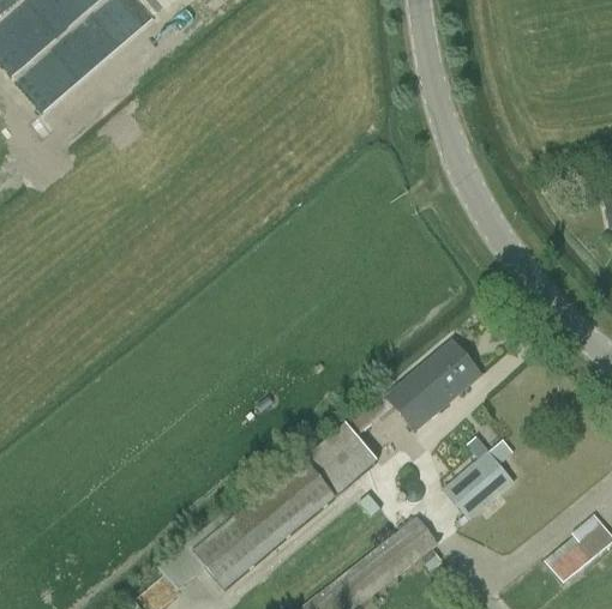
[(21,0),(42,24),(70,0),(21,0)]
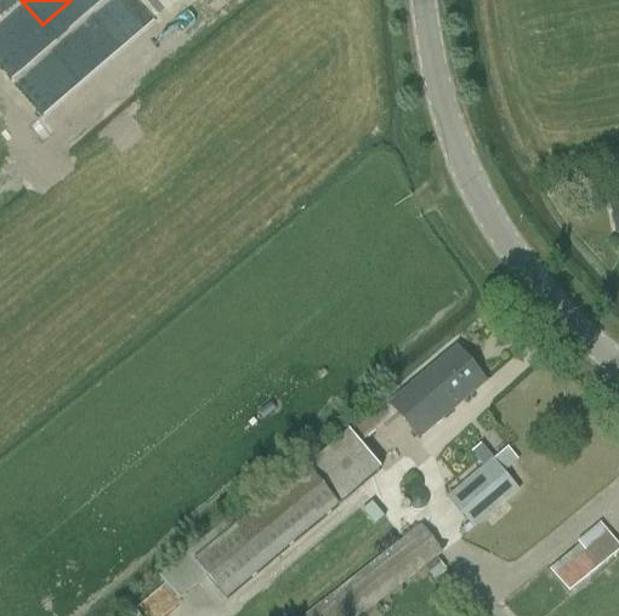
[(420,434),(487,377),(459,344),(392,401),(420,434)]
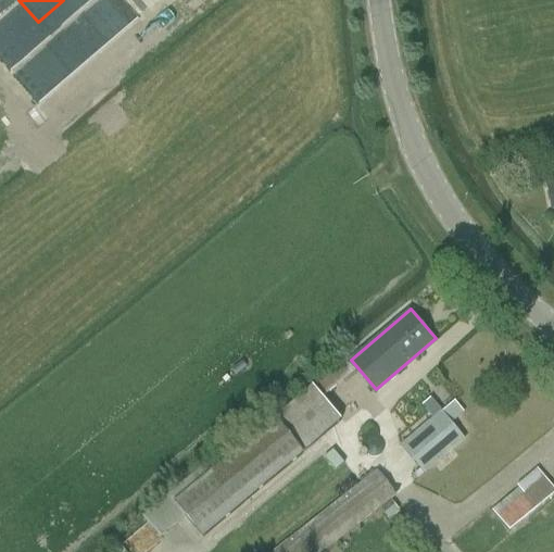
[(277,417),(177,500),(205,534),(305,450),(342,418),(324,396),(338,384),(327,371),(304,389),(306,391),(277,416),(277,417)]
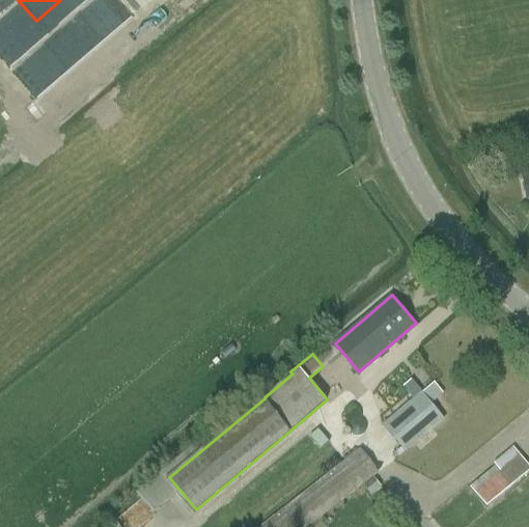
[(415,397),(386,422),(406,448),(415,441),(434,425),(444,416),(432,401),(444,391),(436,381),(435,380),(422,391),(412,379),(404,385),(415,397)]
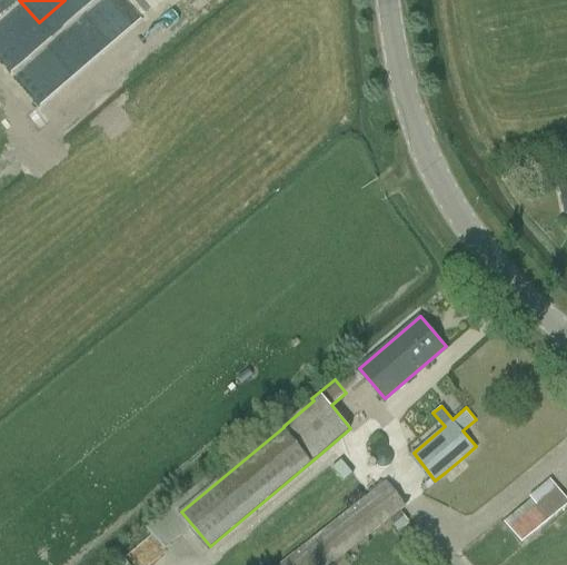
[(385,448),(384,448),(383,448),(381,448),(381,449),(380,449),(379,449),(379,450),(378,450),(378,452),(377,453),(377,454),(377,455),(376,455),(376,456),(376,457),(376,458),(377,459),(377,461),(377,462),(378,462),(378,463),(379,463),(379,464),(380,464),(381,465),(383,465),(384,465),(385,465),(386,465),(387,465),(388,465),(388,464),(389,464),(390,464),(390,463),(391,463),(391,462),(393,461),(393,459),(393,458),(393,457),(394,457),(394,456),(393,456),(393,455),(393,454),(393,453),(391,453),(391,452),(390,450),(389,449),(388,449),(387,448),(386,448),(385,448)]
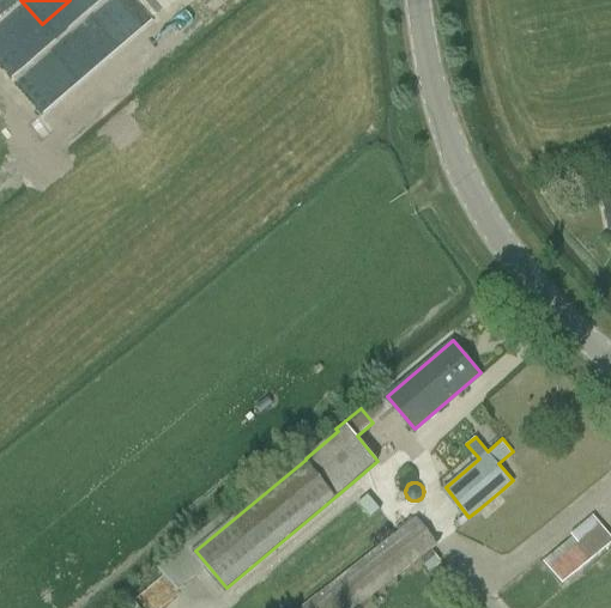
[(381,508),(369,492),(360,500),(371,515),(381,508)]
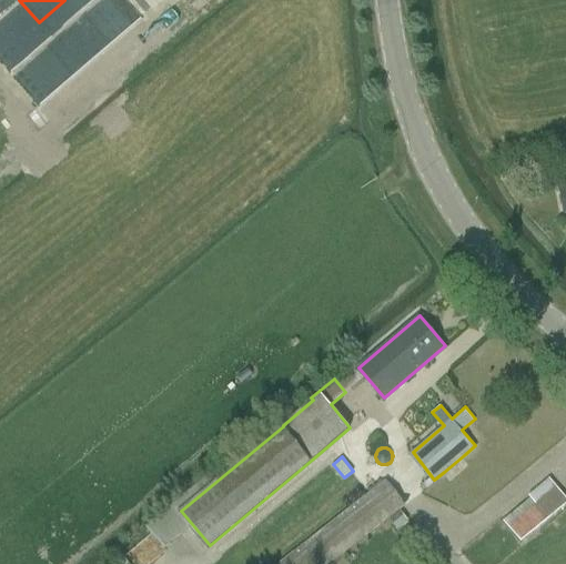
[(532,496),(465,552),(475,563),(488,563),(565,502),(565,494),(552,476),(531,494),(532,496)]
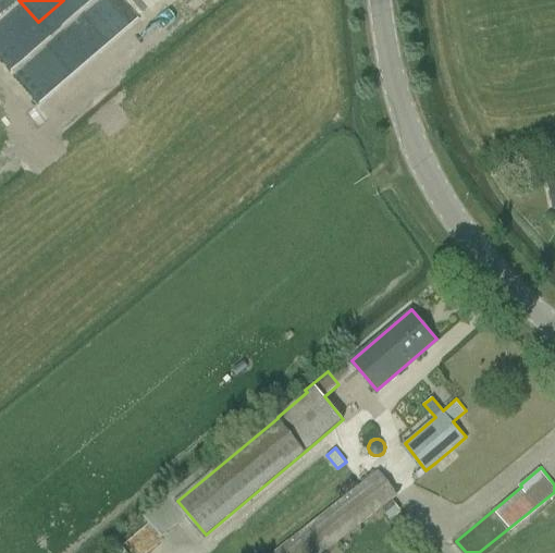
[(391,499),(397,492),(380,469),(272,552),(319,552),(382,505),(391,499)]
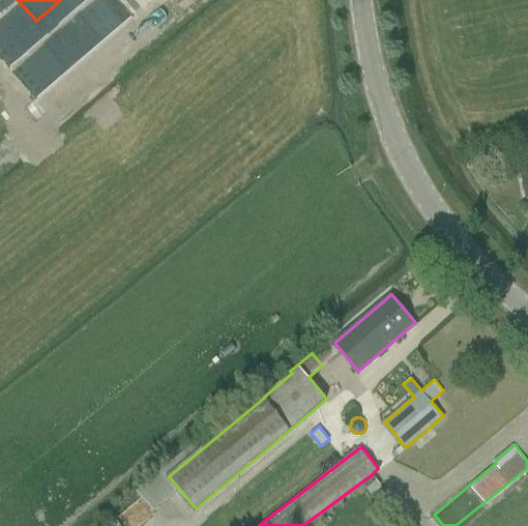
[(372,474),(363,480),(371,490),(379,484),(372,474)]
